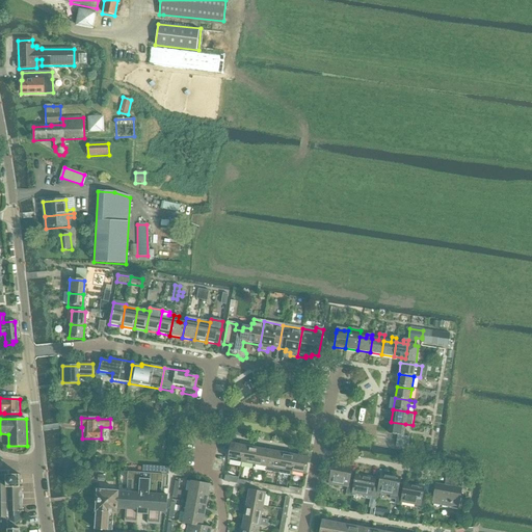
[(391,422),(389,434),(397,435),(396,446),(408,448),(408,447),(409,437),(403,436),(405,424),(391,422)]
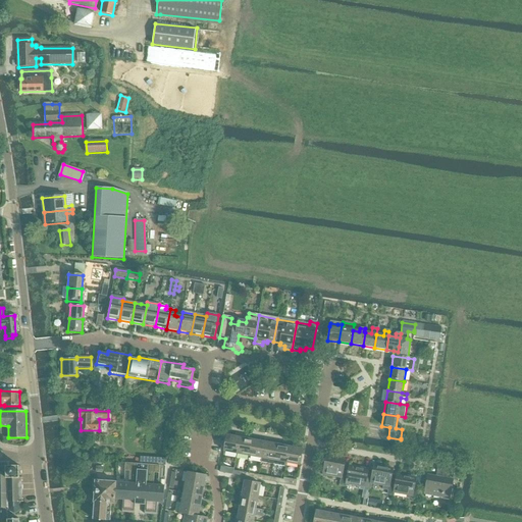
[(227,435),(224,452),(237,454),(240,434),(238,434),(237,437),(227,435)]
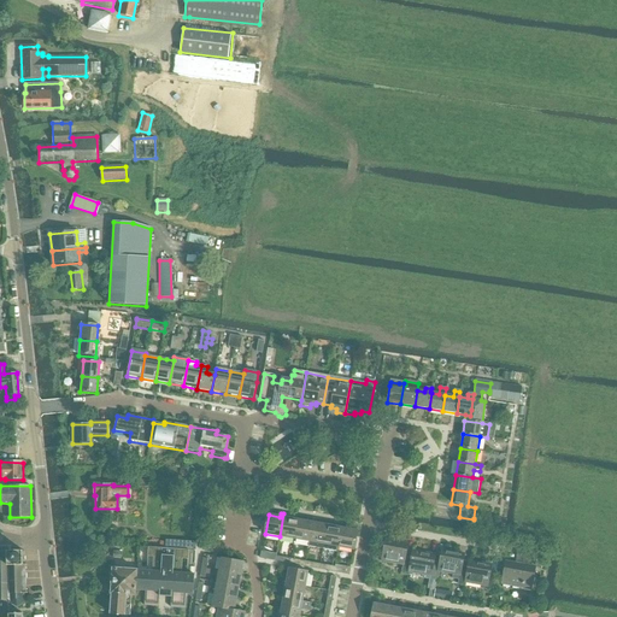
[(283,513),(280,536),(294,539),(298,519),(286,518),(286,515),(283,513)]
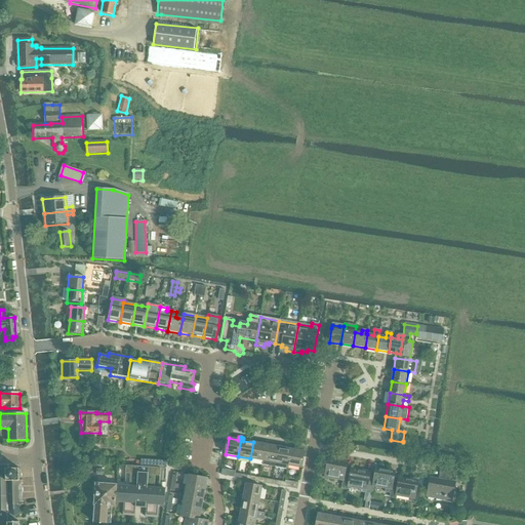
[(253,442),(250,458),(264,460),(267,442),(265,441),(264,444),(253,442)]
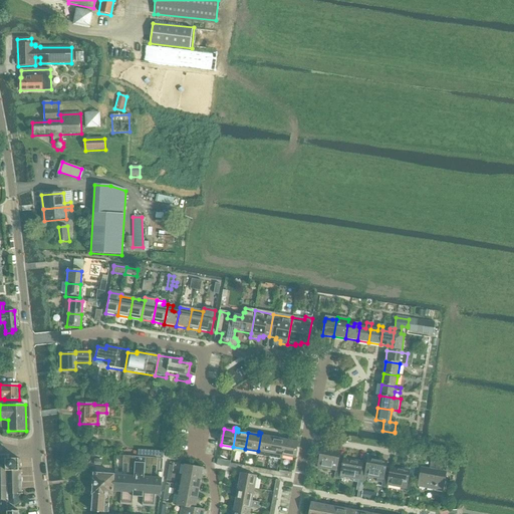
[(258,451),(257,455),(269,457),(273,438),(262,436),(263,433),(261,433),(258,451)]
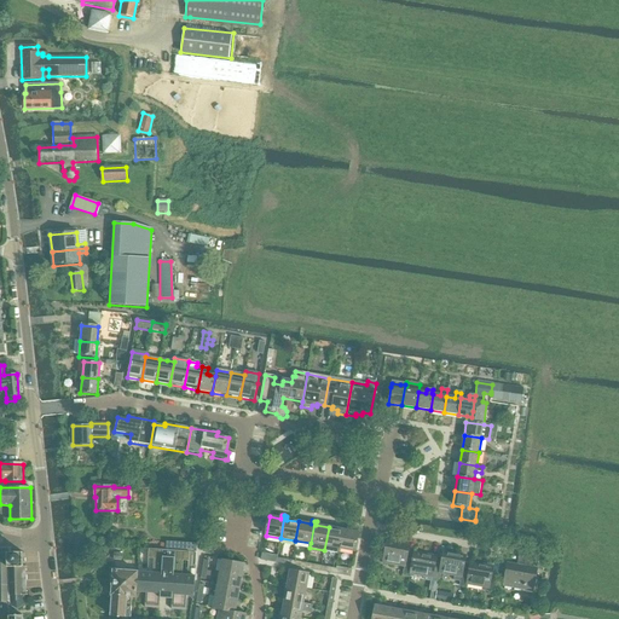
[(329,527),(324,550),(340,554),(340,549),(343,526),(341,526),(341,530),(329,527)]
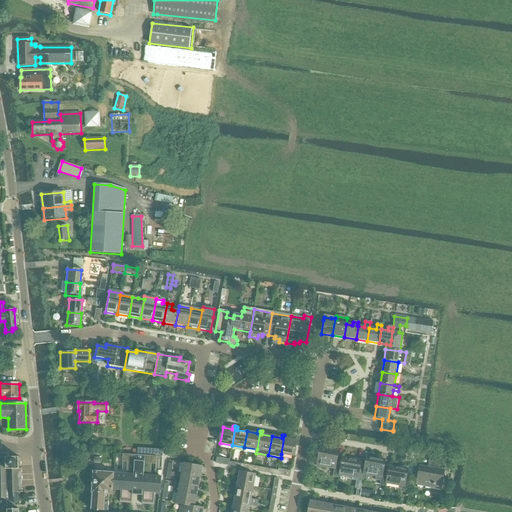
[(284,435),(281,454),(293,456),(296,440),(286,439),(287,436),(284,435)]
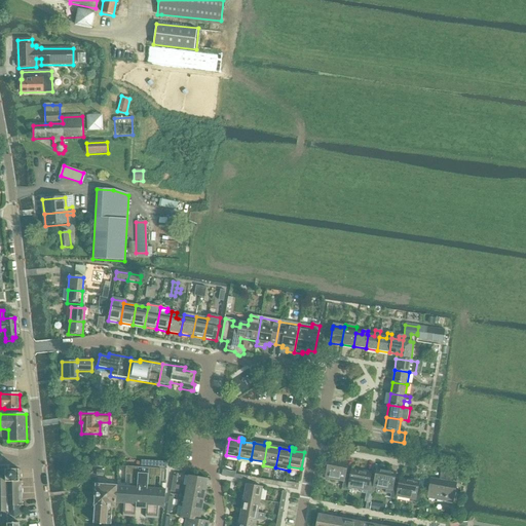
[(350,475),(349,475),(344,474),(346,463),(328,460),(325,478),(343,481),(341,489),(348,490),(349,487),(348,487),(350,475)]
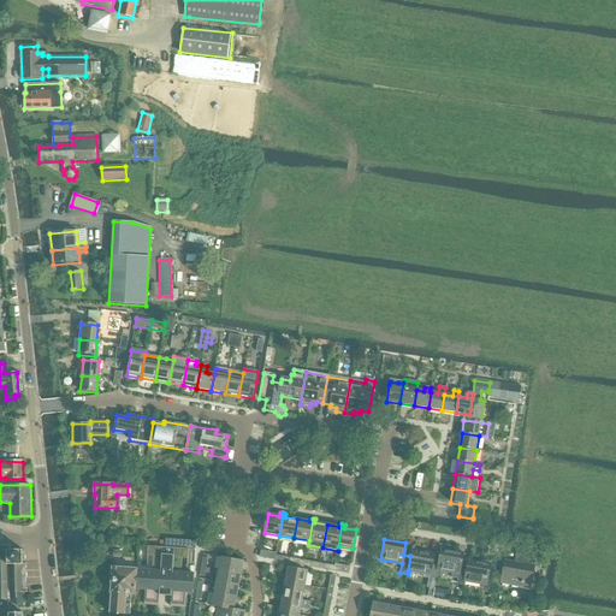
[(137,569),(136,569),(135,590),(144,590),(143,603),(158,604),(159,591),(171,592),(170,605),(184,605),(185,592),(193,593),(194,574),(181,573),(182,558),(188,558),(188,550),(194,550),(194,543),(166,540),(166,548),(165,548),(148,546),(147,556),(153,556),(152,570),(147,570),(137,569)]
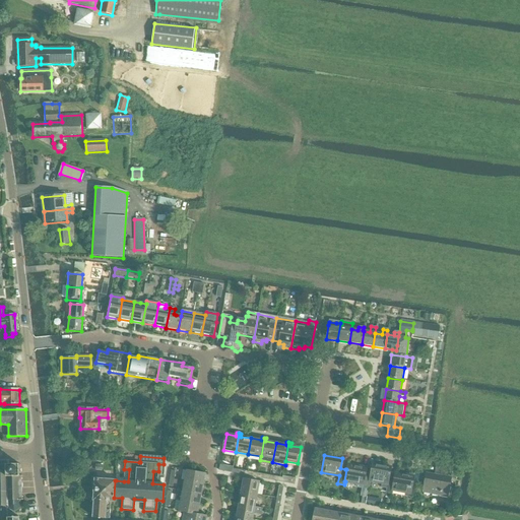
[(0,519),(7,519),(7,517),(9,517),(6,509),(7,509),(8,509),(13,511),(13,513),(14,512),(14,511),(19,508),(20,508),(20,509),(21,508),(20,507),(20,506),(20,500),(22,500),(22,499),(21,499),(21,478),(21,477),(21,476),(21,475),(19,475),(19,464),(8,464),(8,460),(0,459),(0,519)]
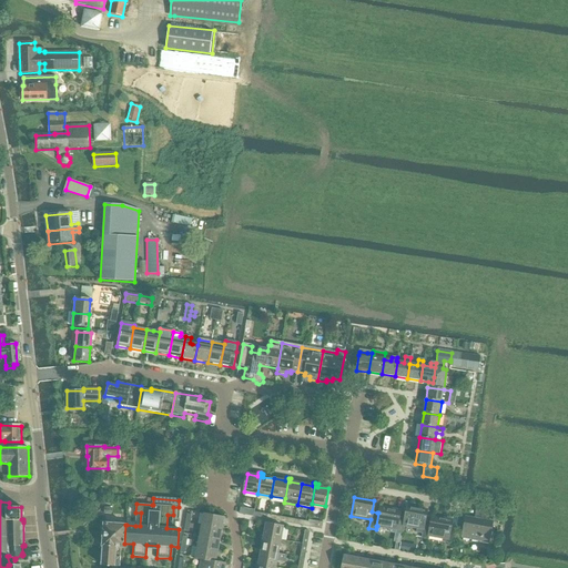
[(490,523),(494,508),(480,505),(477,519),(465,517),(462,537),(488,543),(492,523),(490,523)]
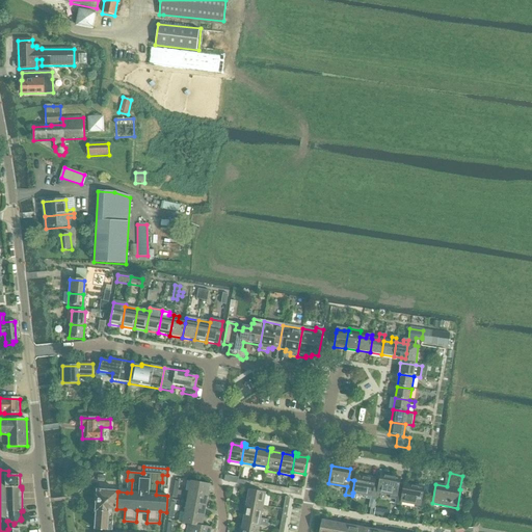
[(225,475),(224,481),(237,483),(238,477),(225,475)]
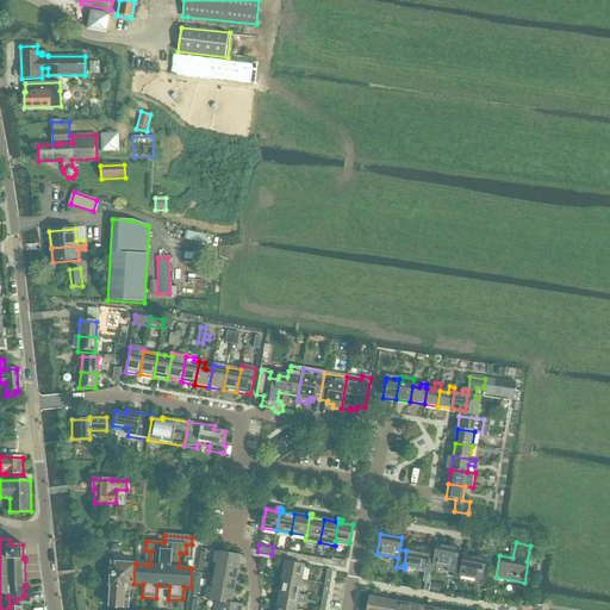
[(435,556),(434,556),(428,555),(429,549),(406,545),(405,551),(406,551),(404,565),(405,565),(425,570),(424,572),(433,573),(434,565),(435,556)]
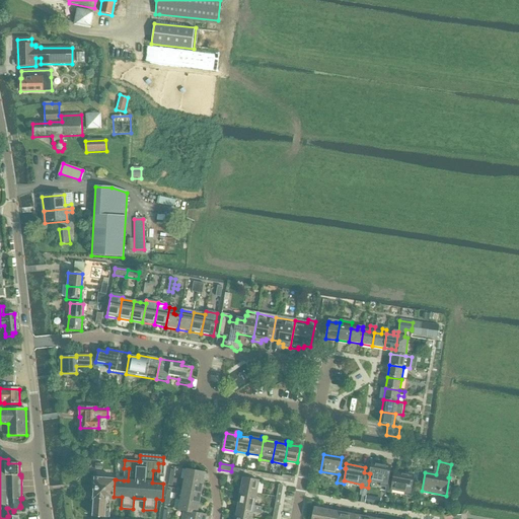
[(393,477),(388,476),(390,466),(371,463),(369,473),(370,473),(369,480),(386,484),(385,491),(391,493),(392,490),(391,490),(393,477)]
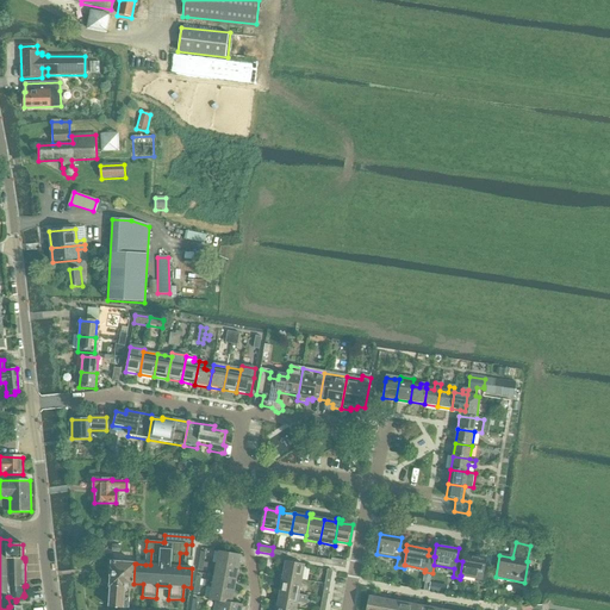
[(273,547),(272,554),(286,558),(287,552),(273,549),(273,547)]
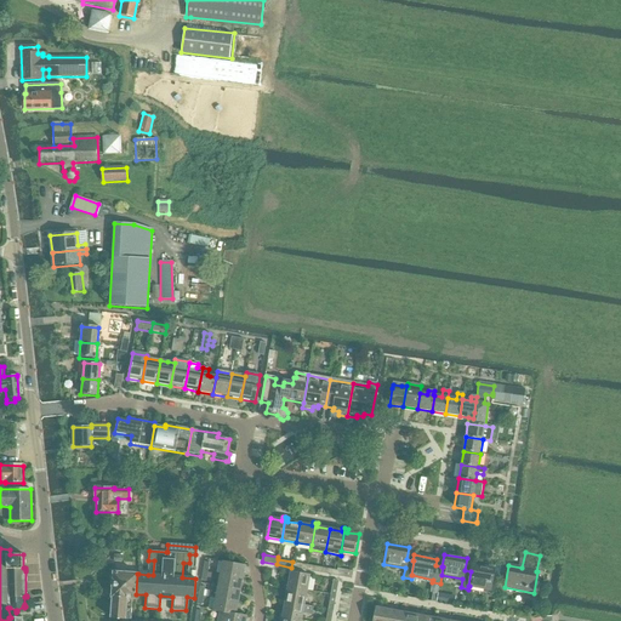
[(220,573),(243,577),(245,565),(222,562),(220,573)]
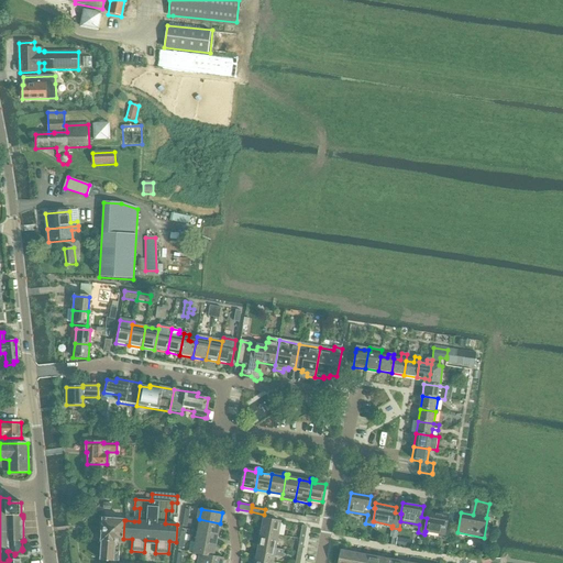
[(427,518),(424,531),(426,531),(438,533),(438,537),(443,538),(443,537),(450,539),(451,532),(452,528),(453,522),(448,521),(449,516),(428,512),(427,518)]
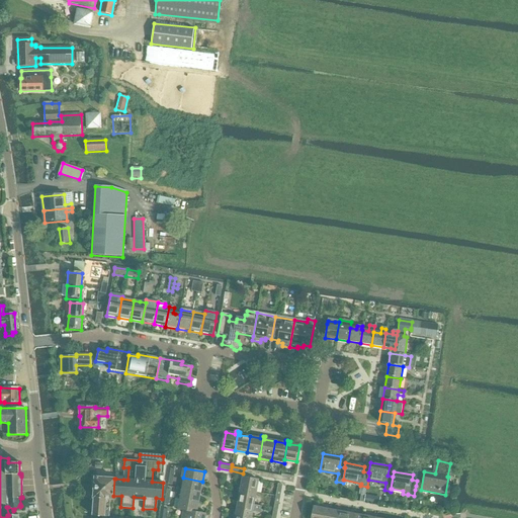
[(281,476),(280,480),(283,481),(292,483),(293,476),(281,473),(281,476)]
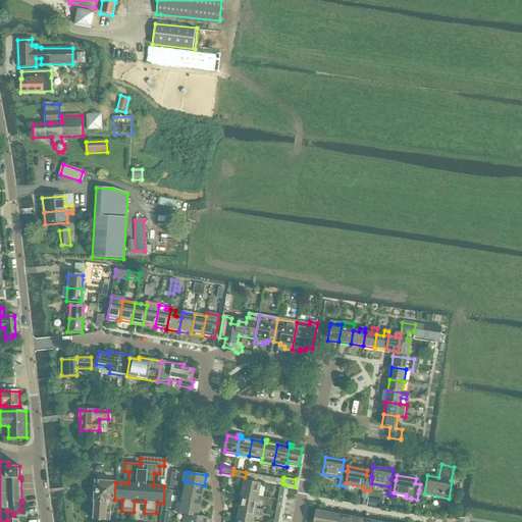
[(114,503),(114,500),(115,482),(115,481),(114,481),(94,481),(93,503),(94,503),(93,519),(110,520),(111,504),(111,503),(113,503),(114,503)]
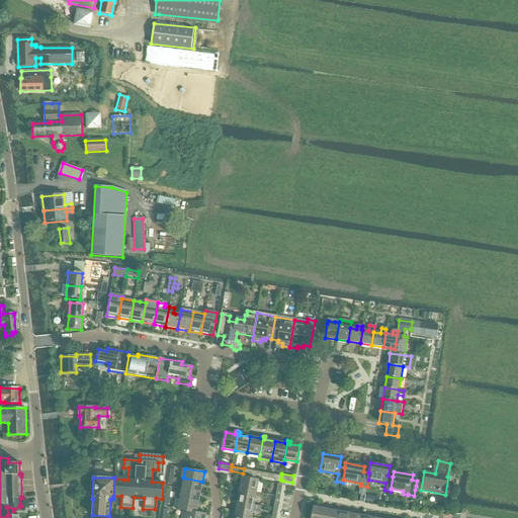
[(200,492),(202,482),(183,478),(181,488),(200,492)]
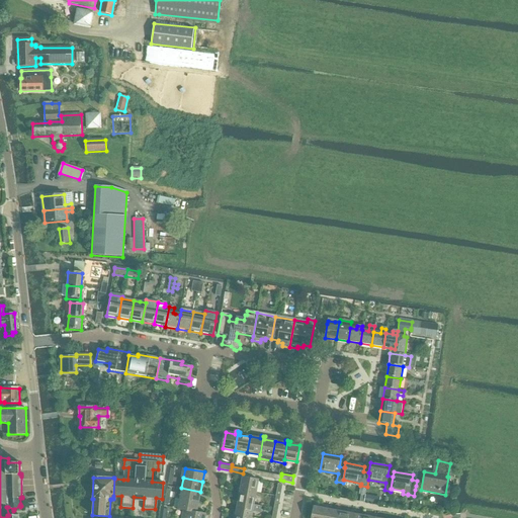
[(238,486),(238,489),(256,493),(258,481),(242,478),(240,486),(238,486)]
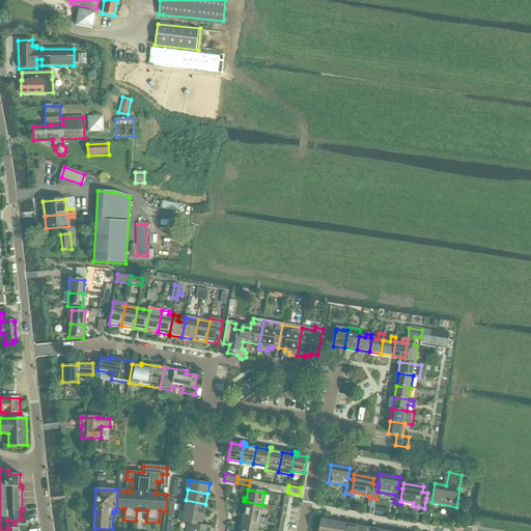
[(203,513),(205,504),(186,500),(185,510),(203,513)]
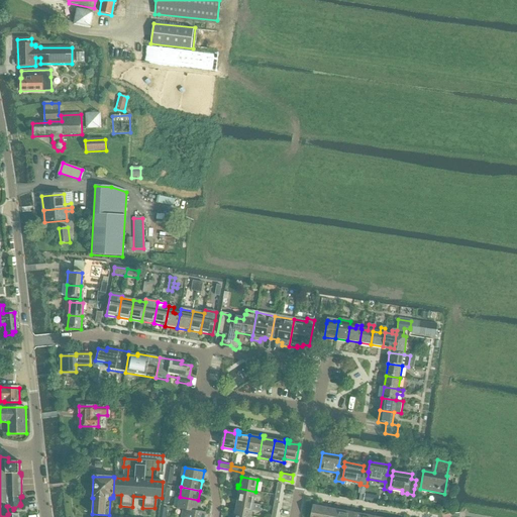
[(237,488),(236,490),(239,491),(236,501),(253,504),(255,492),(237,488)]
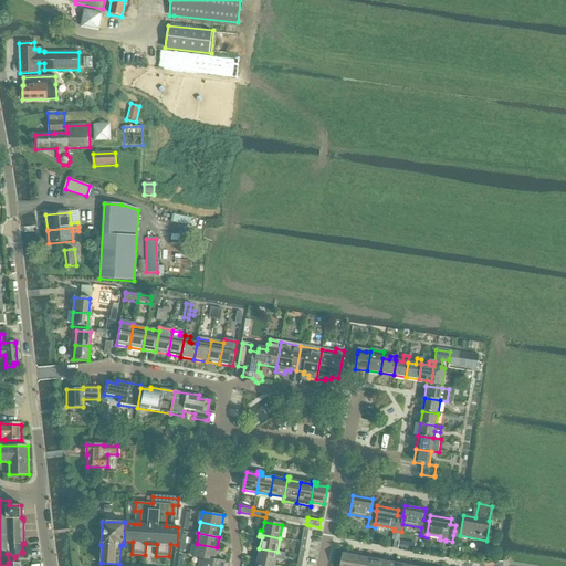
[(409,551),(411,544),(399,542),(398,548),(409,551)]
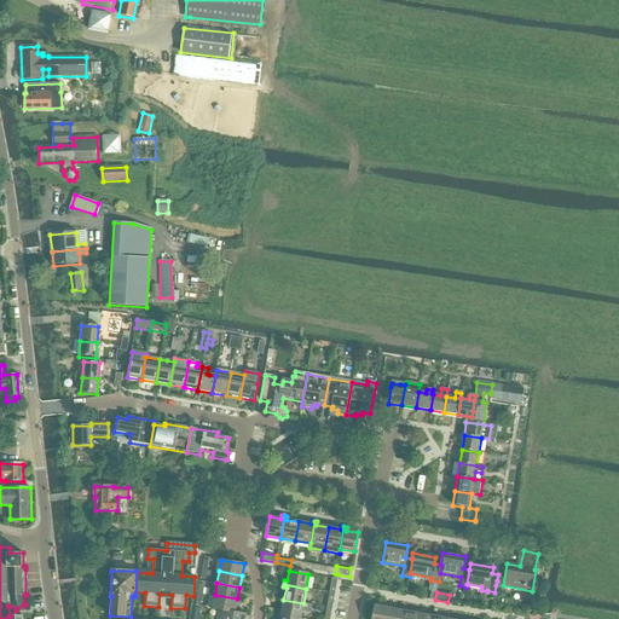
[(236,611),(237,599),(215,595),(213,607),(236,611)]
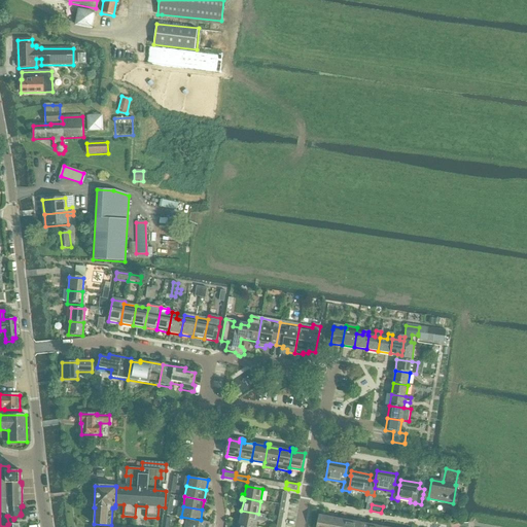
[(238,520),(237,523),(255,526),(256,522),(265,523),(266,515),(258,514),(241,511),(240,520),(238,520)]
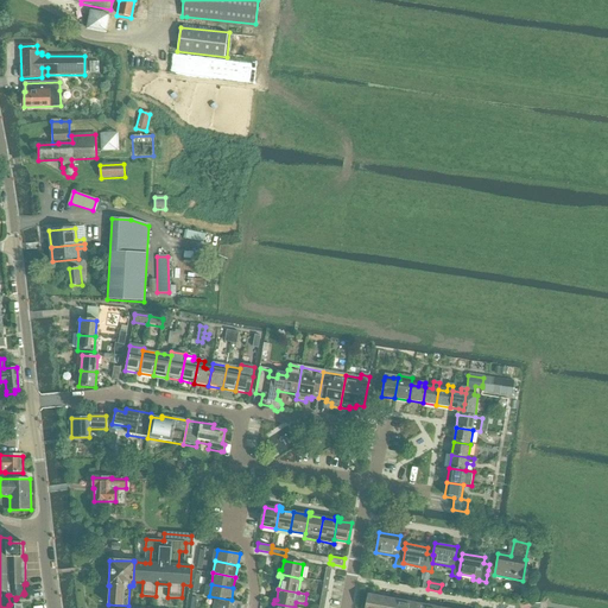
[(368,594),(365,607),(380,607),(384,594),(381,594),(380,596),(368,594)]
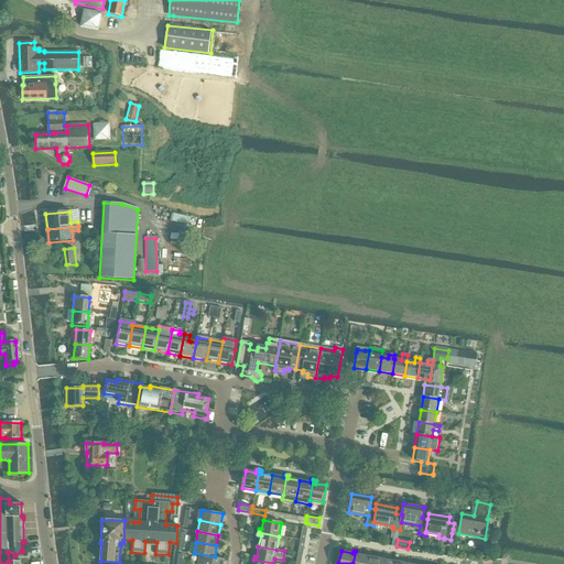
[(356,551),(353,563),(367,563),(369,555),(358,554),(358,551),(356,551)]
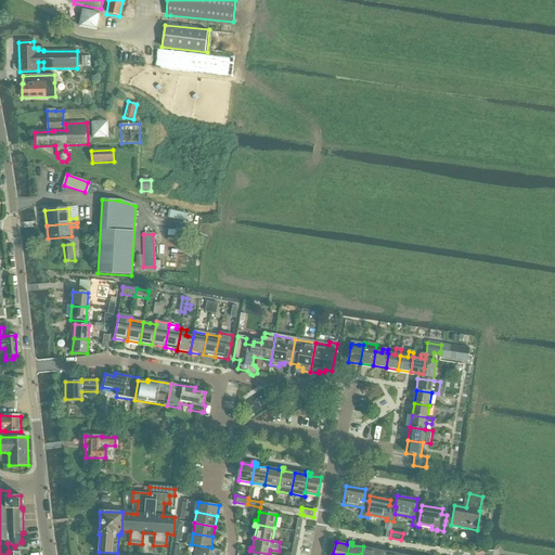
[(210,547),(211,547),(191,544),(191,545),(199,547),(197,554),(219,554),(221,550),(210,547)]
